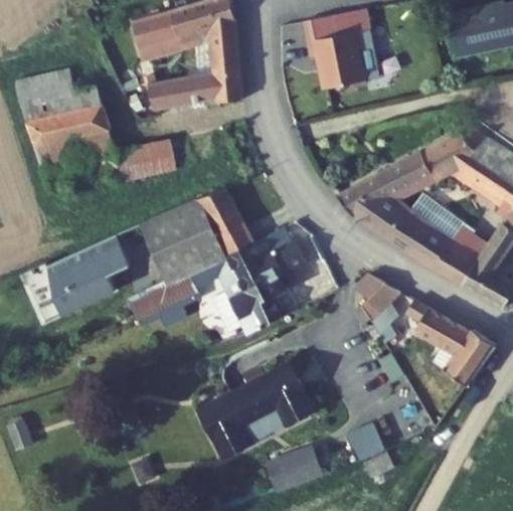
[(124,94),(132,122),(142,119),(153,117),(151,111),(213,97),(214,101),(243,95),(229,26),(219,0),(202,0),(129,24),(106,30),(118,72),(141,66),(139,59),(136,49),(201,29),(203,39),(209,68),(200,71),(201,76),(146,89),(124,94)]
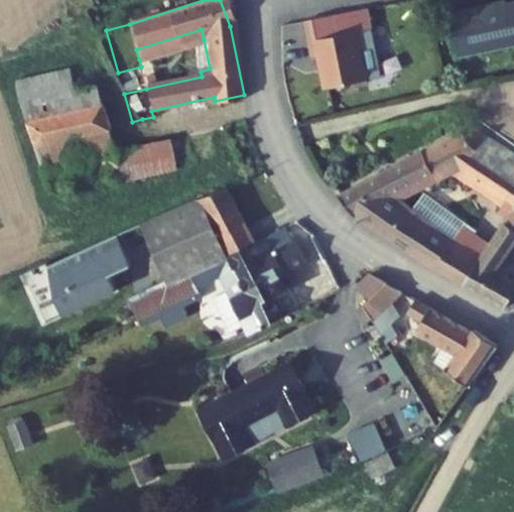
[(513,13),(502,15),(502,12),(446,20),(455,67),(513,56),(513,13)]
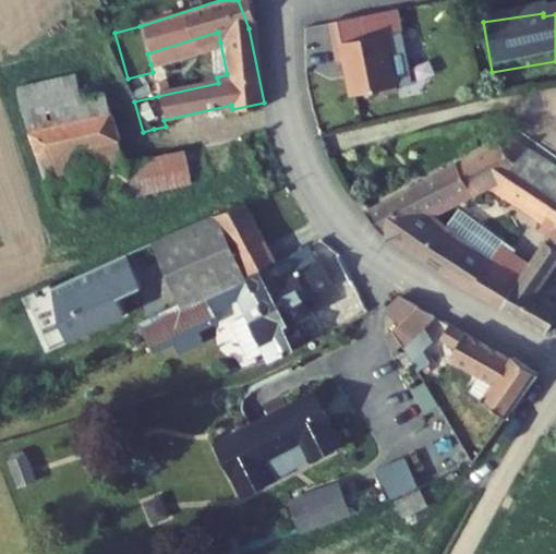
[(140,26),(136,15),(111,24),(115,33),(140,26)]
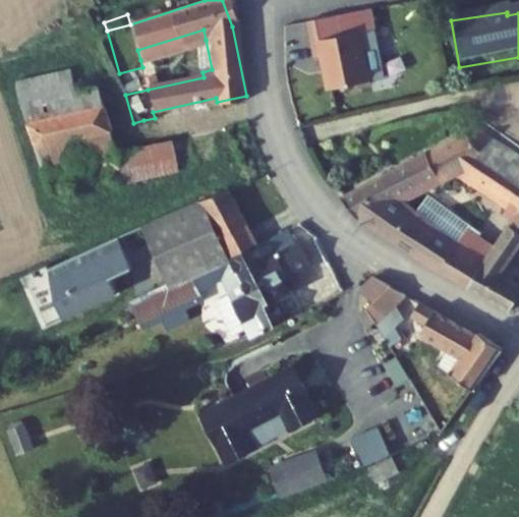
[(206,40),(204,30),(137,50),(140,60),(206,40)]
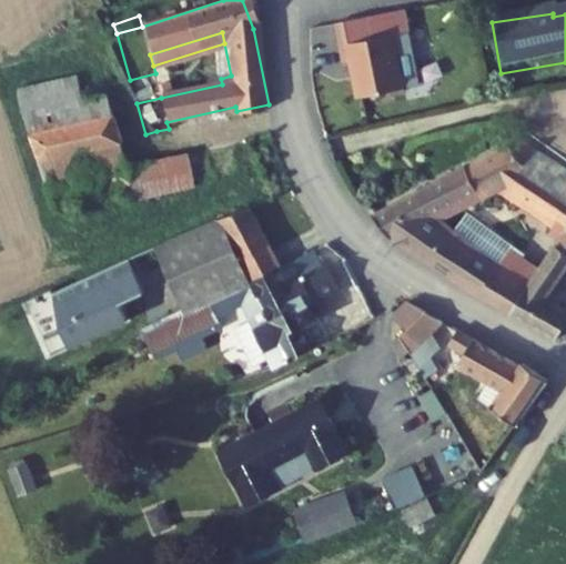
[(342,68),(347,103),(378,99),(408,93),(401,38),(332,49),(335,69),(342,68)]
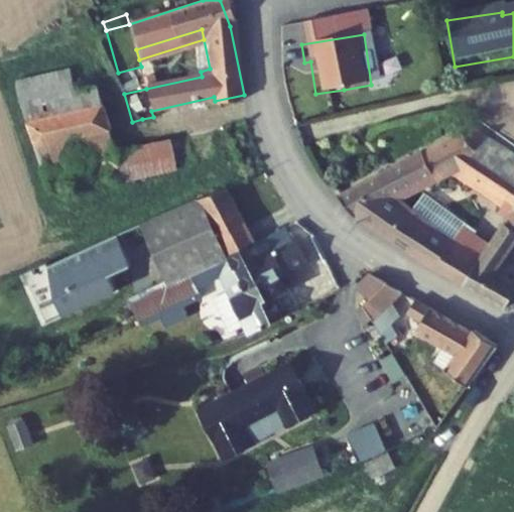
[(124,94),(146,89),(141,67),(118,73),(124,94)]
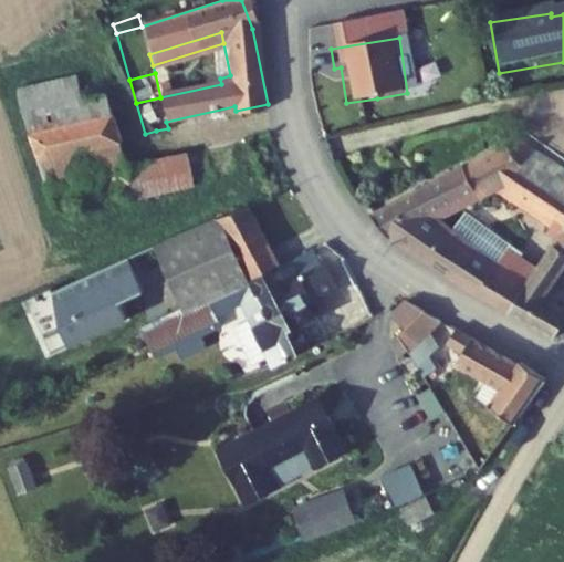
[(76,146),(118,138),(113,107),(71,116),(76,146)]
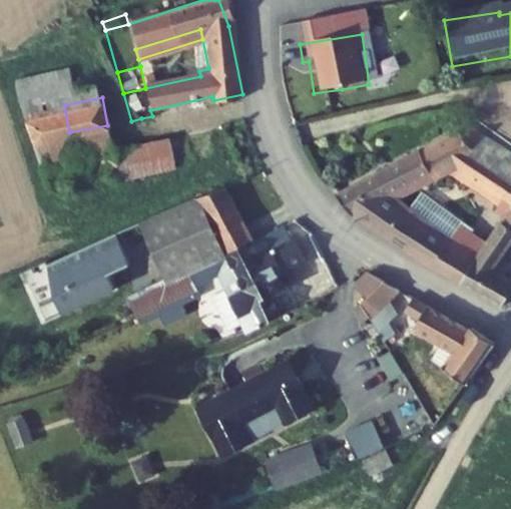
[(19,114),(29,141),(50,136),(69,132),(64,105),(19,114)]
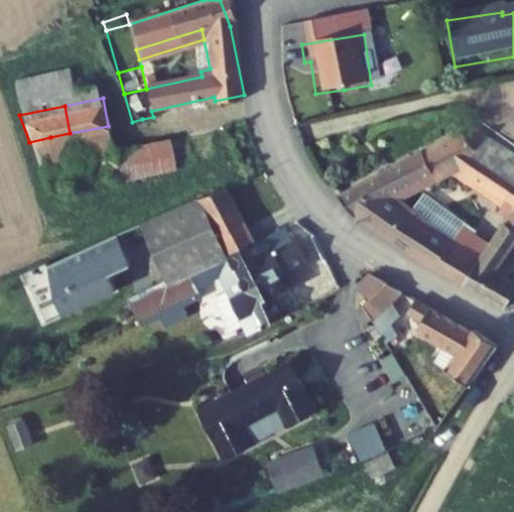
[(513,210),(513,167),(471,125),(342,194),(355,219),(359,218),(432,273),(447,281),(464,255),(395,198),(456,164),(513,210)]
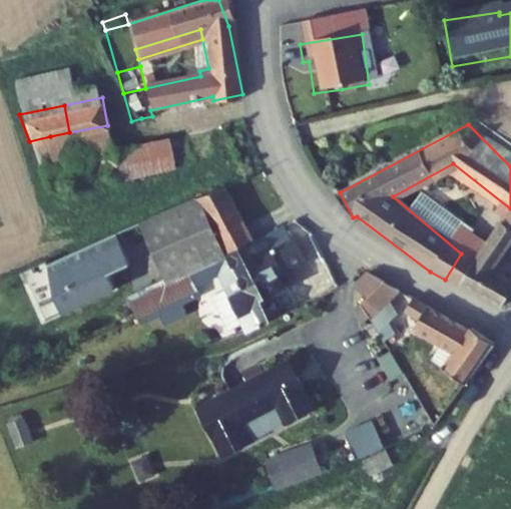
[(214,233),(241,218),(223,186),(195,198),(214,233)]
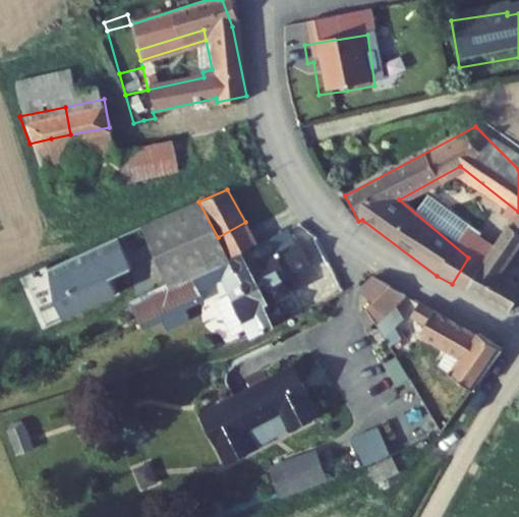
[(140,227),(169,281),(189,272),(192,278),(213,267),(229,257),(256,244),(245,222),(218,237),(198,202),(140,227)]
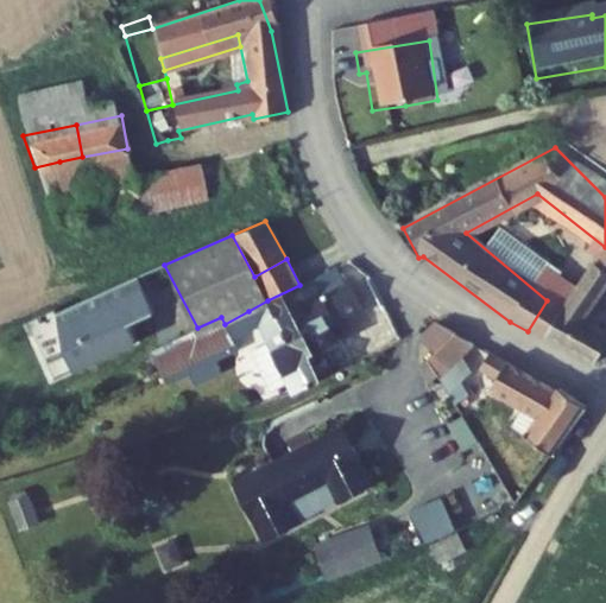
[(604,348),(585,335),(605,298),(605,247),(566,316),(549,344),(591,368),(604,348)]
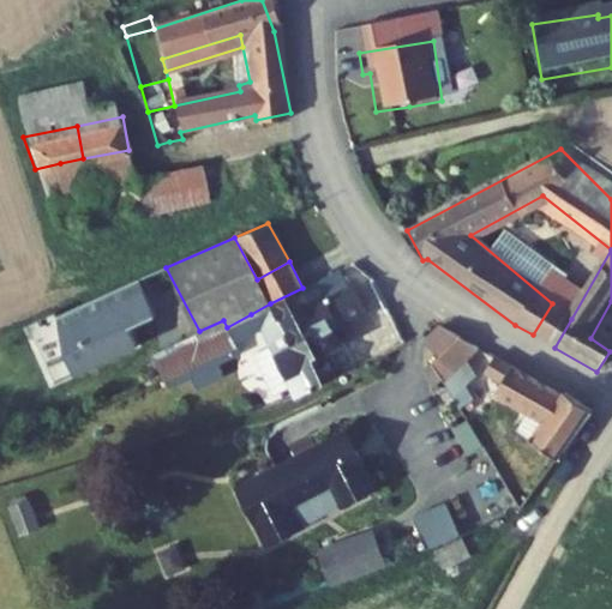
[(261,331),(252,353),(270,391),(287,383),(324,366),(318,351),(331,347),(334,341),(329,330),(361,317),(349,285),(346,287),(337,270),(303,288),(270,303),(251,314),(261,331)]
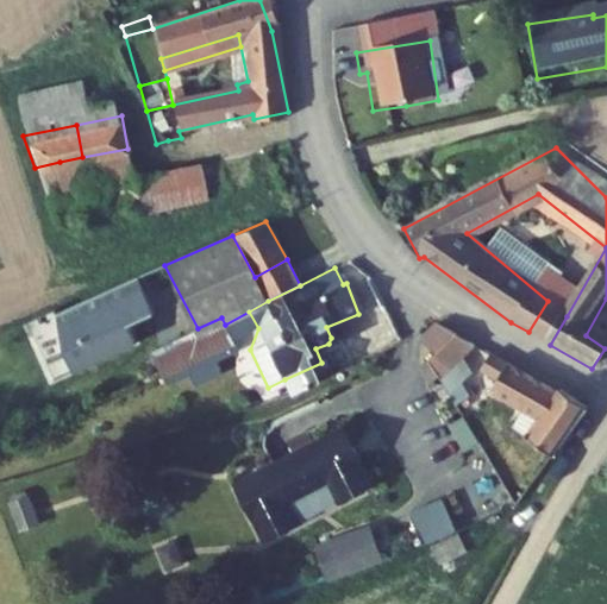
[(135,278),(60,312),(61,352),(69,371),(132,344),(124,325),(118,312),(144,300),(135,278)]
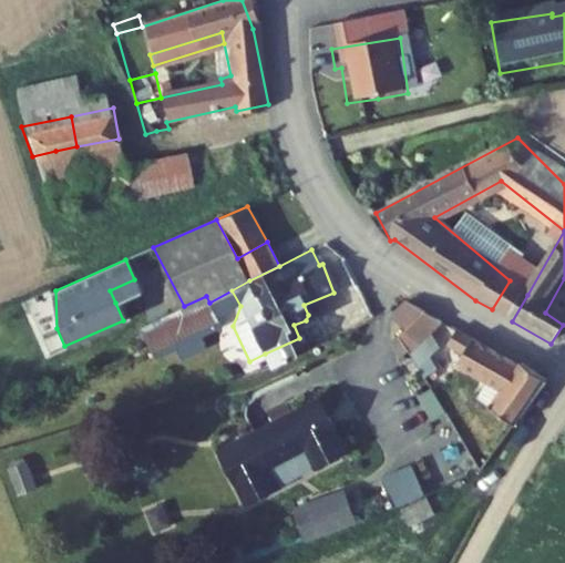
[(134,279),(110,290),(115,303),(140,292),(134,279)]
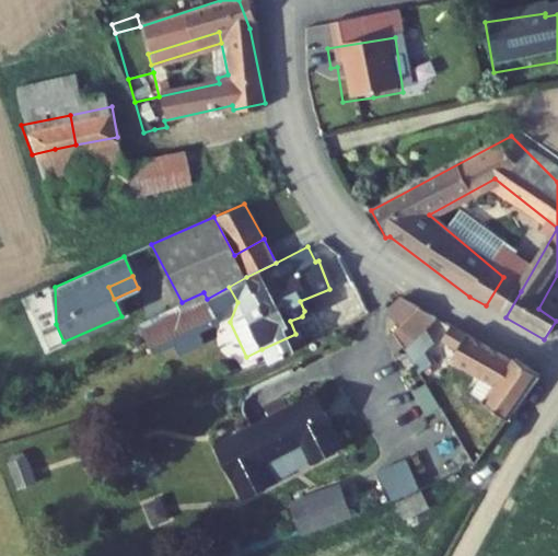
[(486,305),(506,317),(521,291),(503,277),(486,305)]
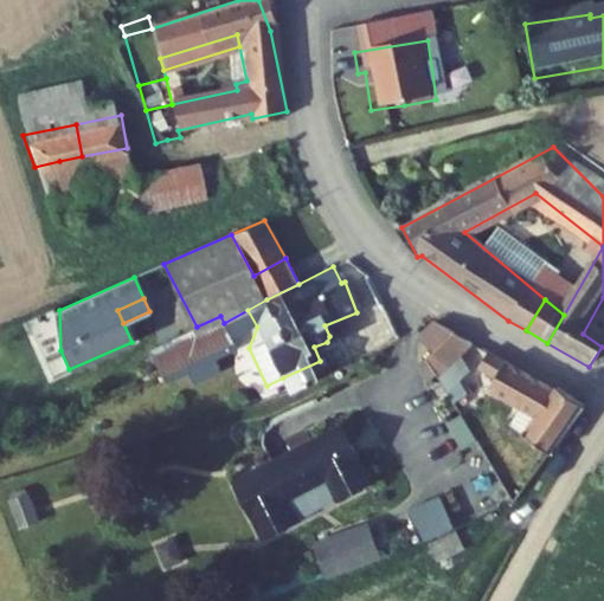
[(197,327),(146,347),(156,373),(166,368),(230,338),(224,323),(220,316),(197,327)]
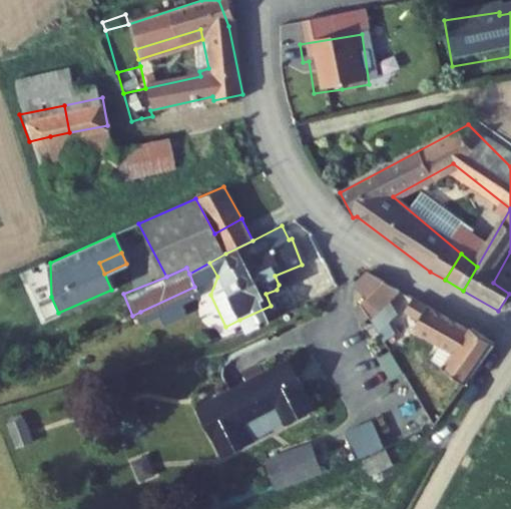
[(366,301),(389,285),(370,274),(355,287),(366,301)]
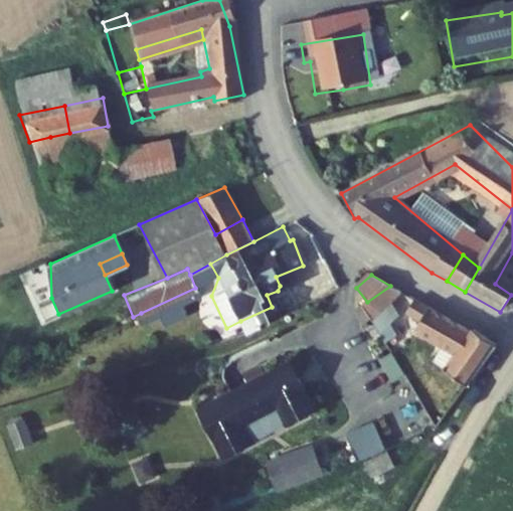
[(409,297),(390,286),(367,302),(361,305),(371,320),(409,297)]
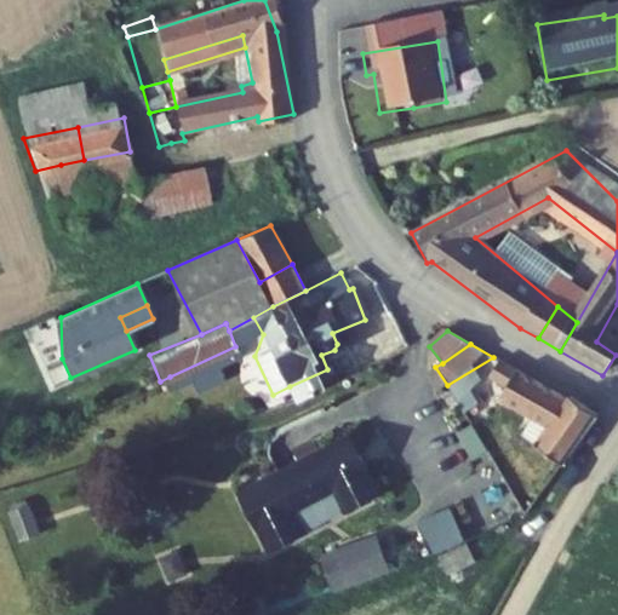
[(602,375),(617,373),(617,355),(616,355),(602,375)]
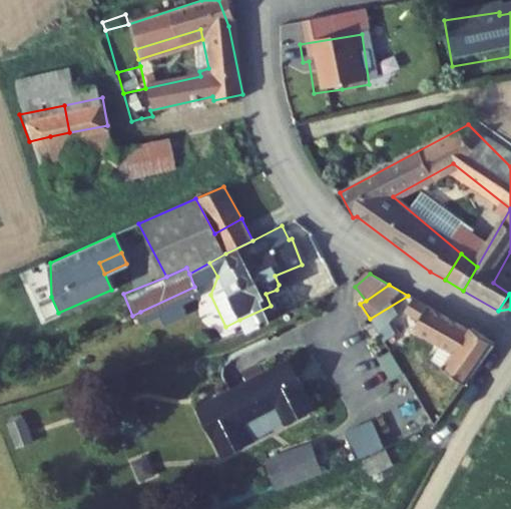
[(437,365),(468,386),(477,375),(498,347),(477,332),(473,337),(450,322),(425,306),(422,311),(429,317),(419,332),(446,352),(437,365)]
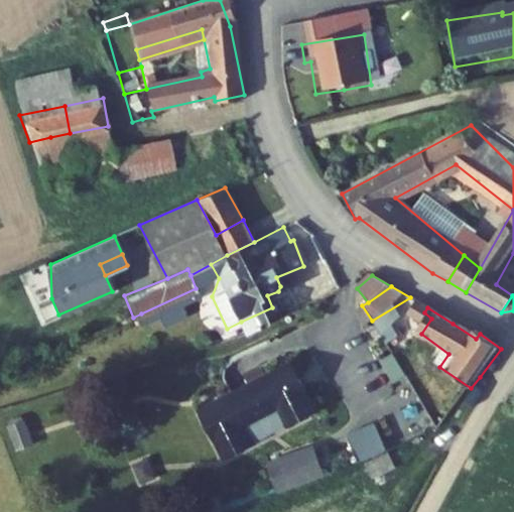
[(262,403),(256,407),(266,427),(311,403),(285,354),(247,374),(262,403)]
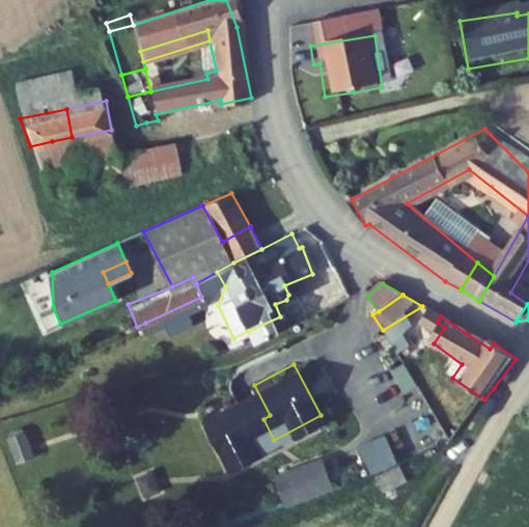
[(205,411),(232,462),(274,440),(263,419),(270,415),(254,385),(205,411)]
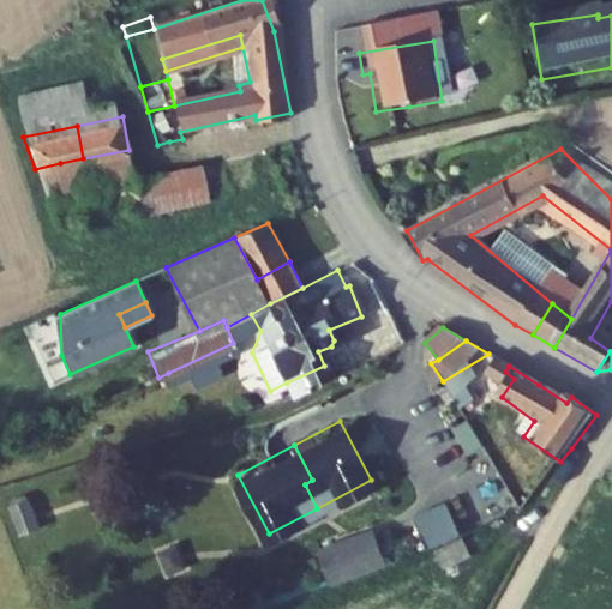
[(25,495),(6,501),(15,530),(34,524),(25,495)]
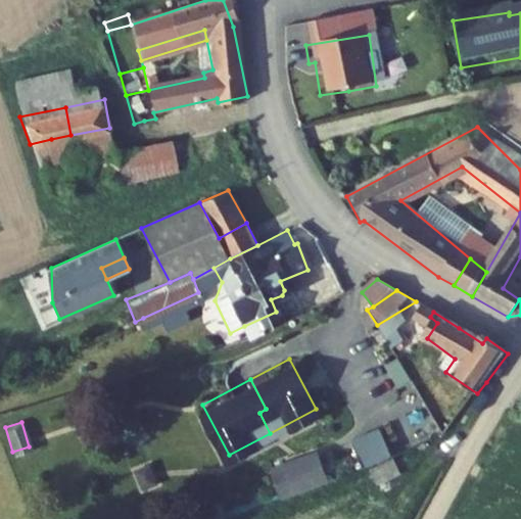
[(289,498),(335,480),(328,465),(322,450),(277,468),(289,498)]
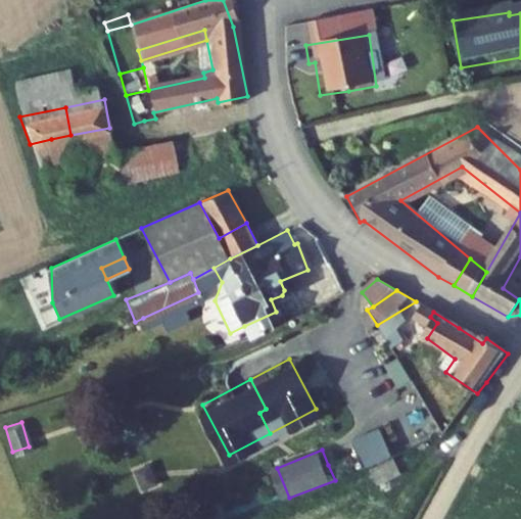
[(378,485),(399,475),(395,468),(392,461),(371,470),(378,485)]
